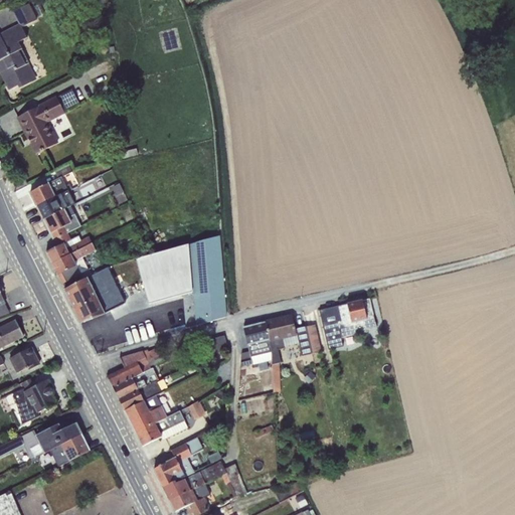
[(0,72),(7,87),(15,81),(19,89),(37,79),(18,42),(27,38),(22,27),(37,21),(30,3),(13,12),(19,24),(0,32),(0,72)]
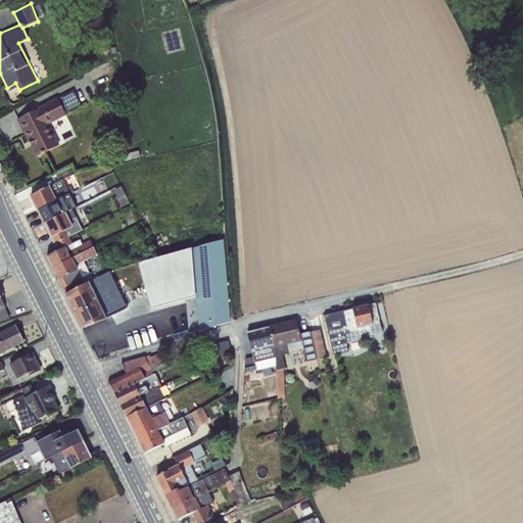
[(74,92),(17,120),(37,157),(59,145),(49,125),(65,115),(64,113),(81,105),(74,92)]
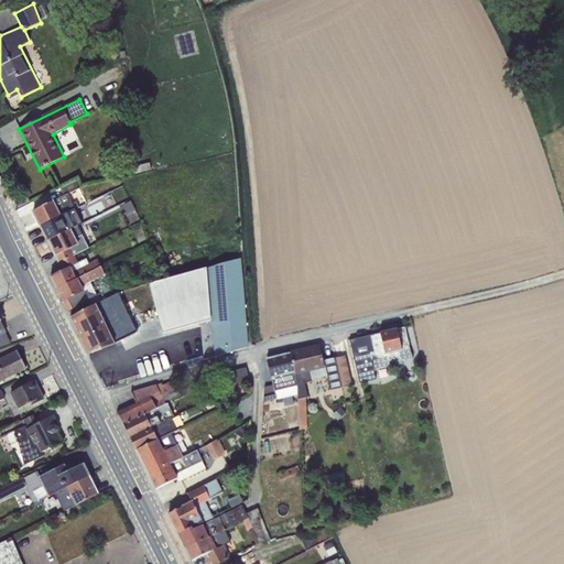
[(149,163),(133,166),(134,172),(134,174),(151,170),(149,163)]
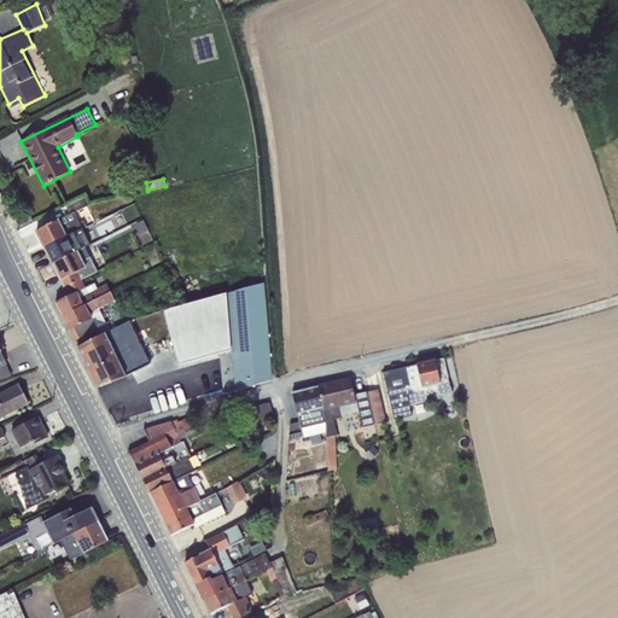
[(147,188),(146,182),(130,186),(132,192),(147,188)]
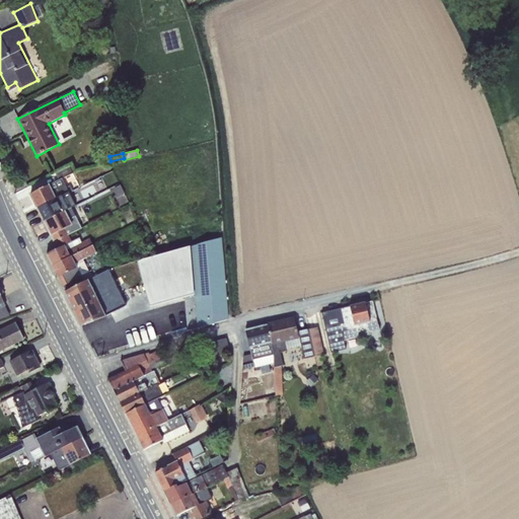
[(59,180),(62,179),(73,174),(69,166),(55,172),(59,180)]
